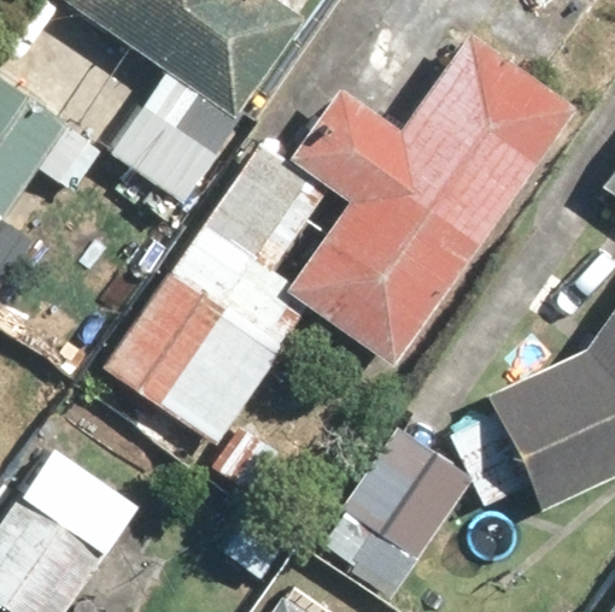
[(70,0),(220,115),(308,0),(70,0)]
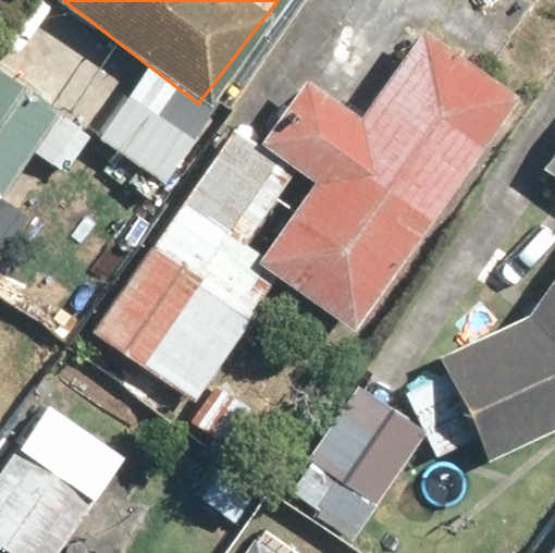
[(417,22),(350,112),(306,81),(262,142),(316,181),(262,254),(361,324),(525,99),(417,22)]
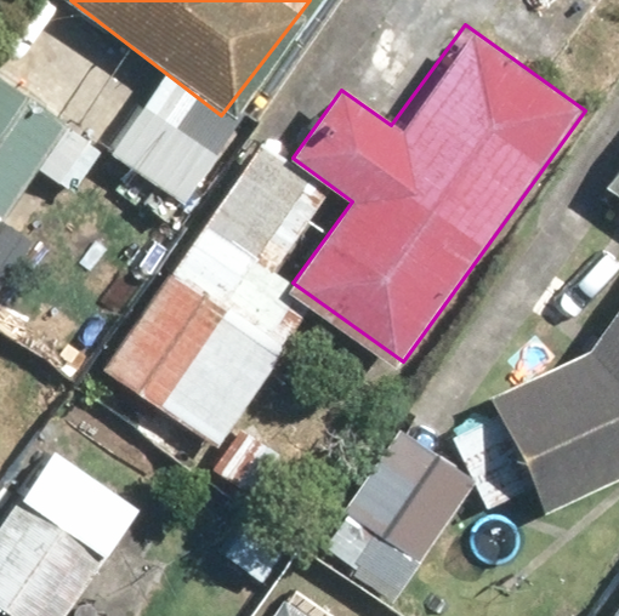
[(0,223),(60,127),(0,90),(0,223)]
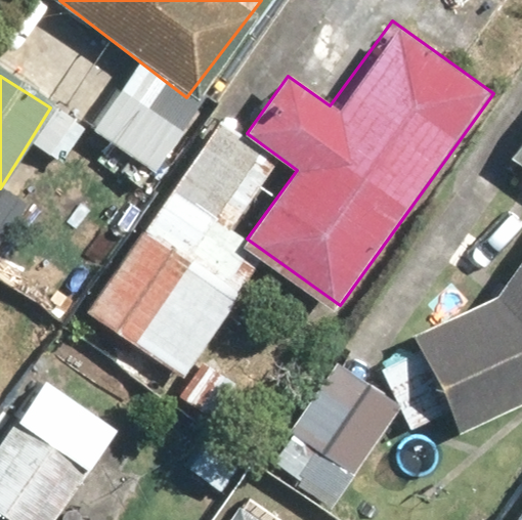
[(521,141),(513,154),(521,160),(521,141)]
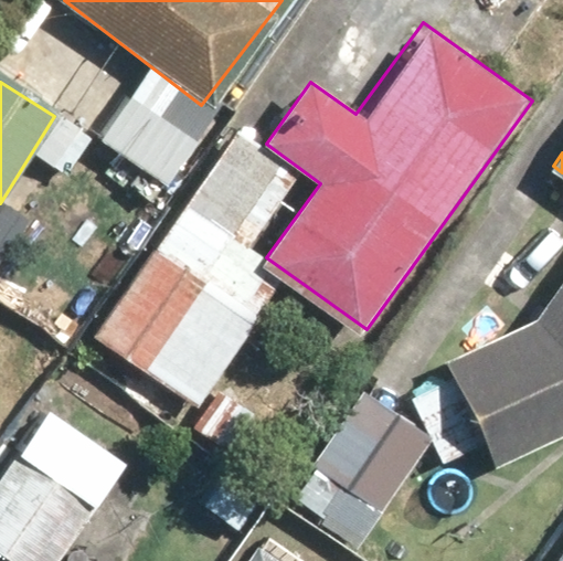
[(167,253),(94,346),(141,383),(214,289),(167,253)]
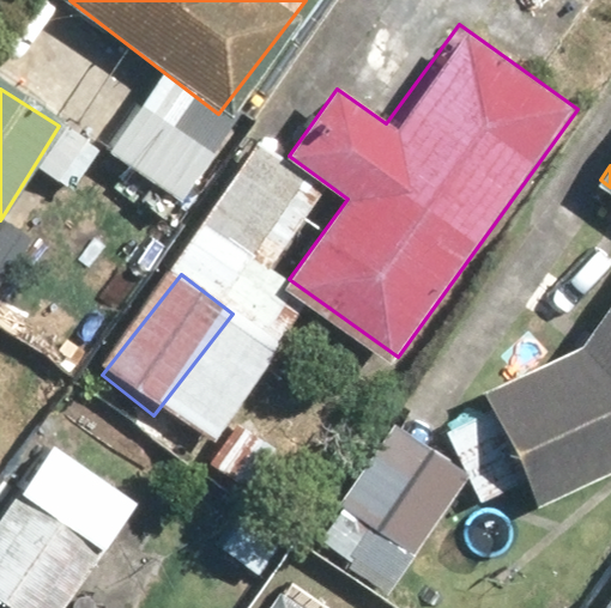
[(487,391),(533,503),(610,470),(610,309),(585,351),(487,391)]
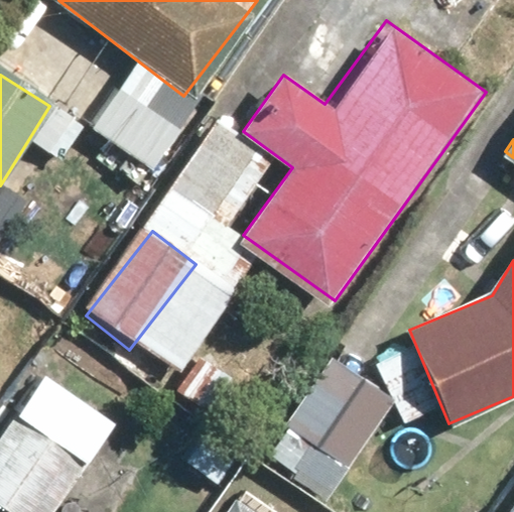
[(288,434),(348,470),(392,395),(334,360),(288,434)]
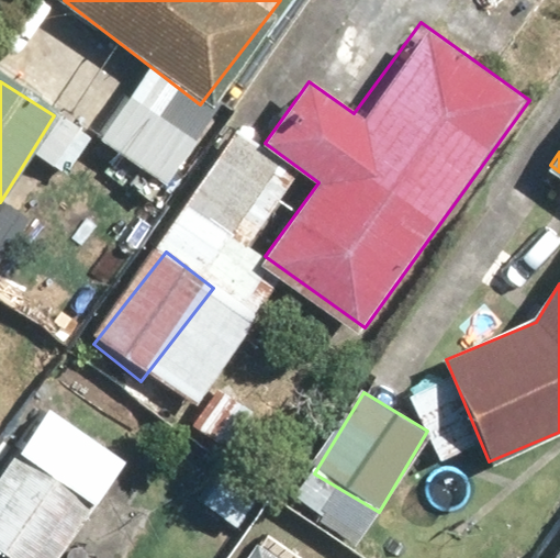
[(0,484),(0,547),(15,557),(48,557),(109,468),(41,423),(0,484)]
